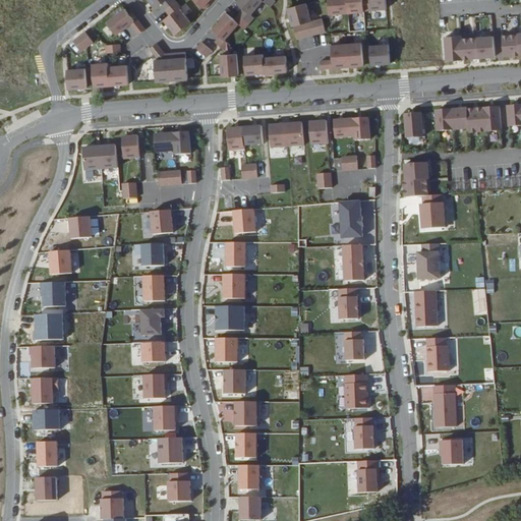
[(160,4),(164,9),(174,0),(146,0),(155,9),(160,4)]
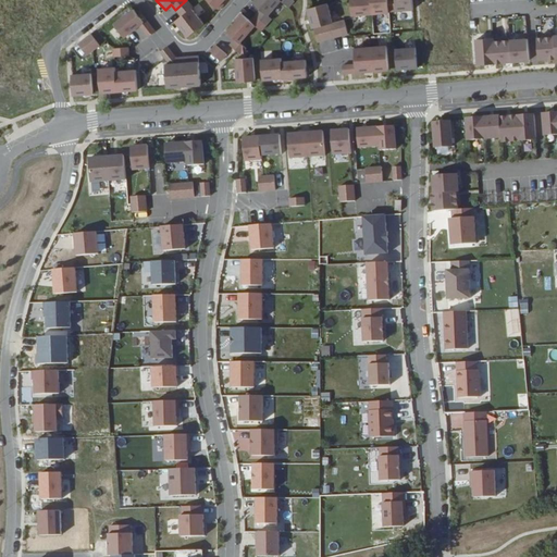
[(252,0),(251,3),(258,8),(249,22),(262,29),(270,16),(269,15),(279,0),(252,0)]
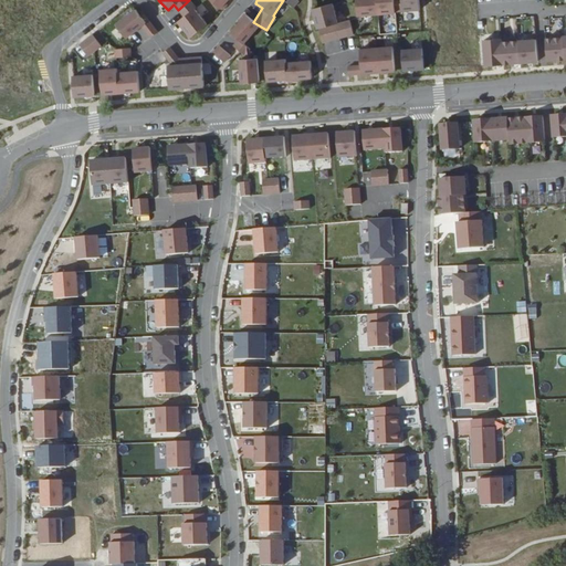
[(354,0),(355,14),(419,11),(418,0),(354,0)]
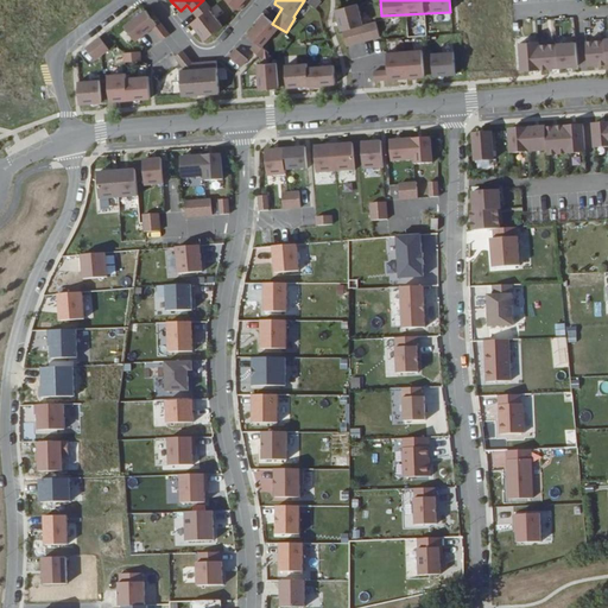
[(190,19),(208,6),(204,1),(191,12),(187,5),(182,8),(190,19)]
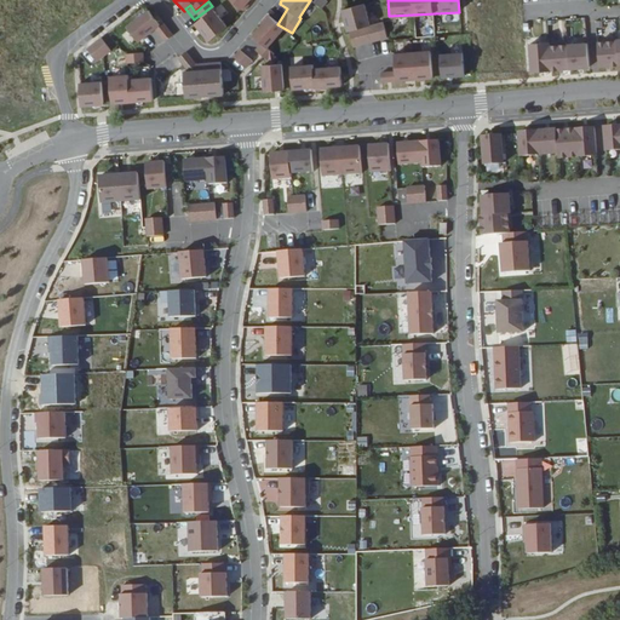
[(340,7),(350,47),(386,39),(383,22),(369,24),(365,3),(340,7)]
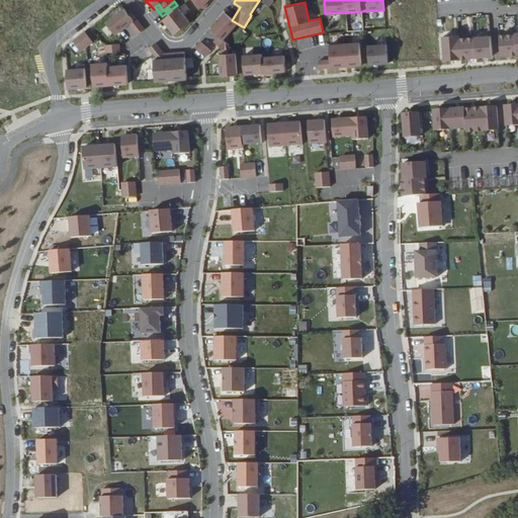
[(125,5),(102,20),(111,34),(128,23),(136,34),(142,30),(125,5)]
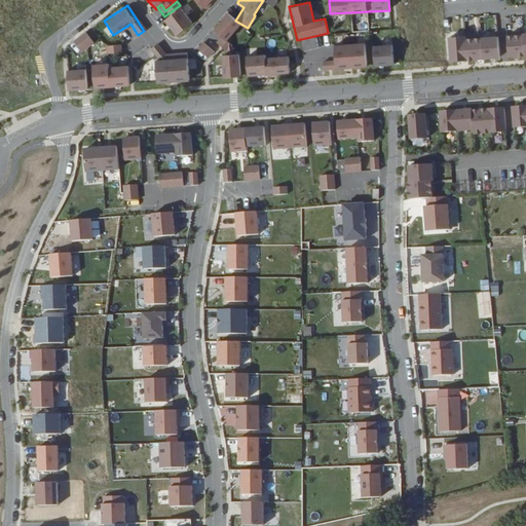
[(177,36),(193,21),(178,5),(162,20),(177,36)]
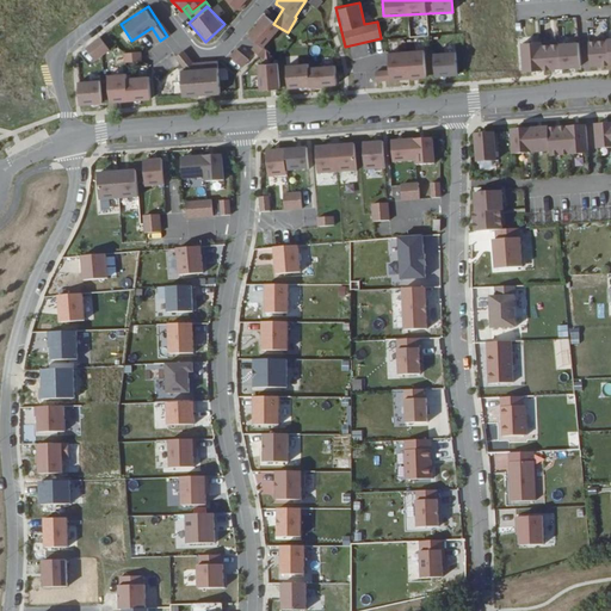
[(260,51),(281,28),(264,13),(244,38),(260,51)]
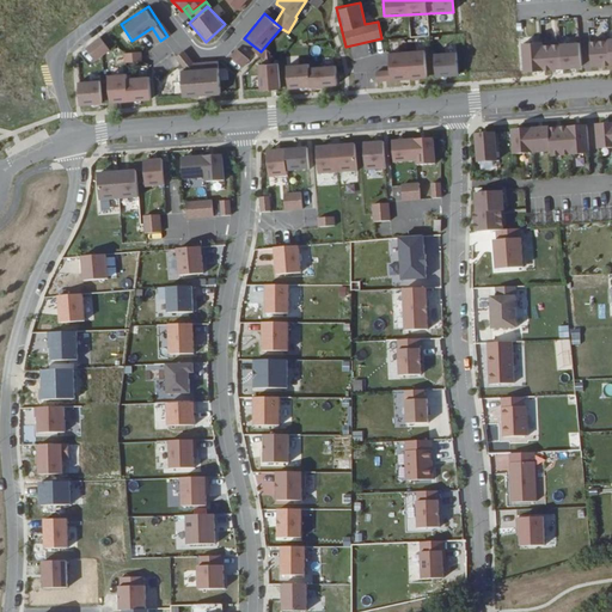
[(98,36),(84,49),(96,61),(110,48),(98,36)]
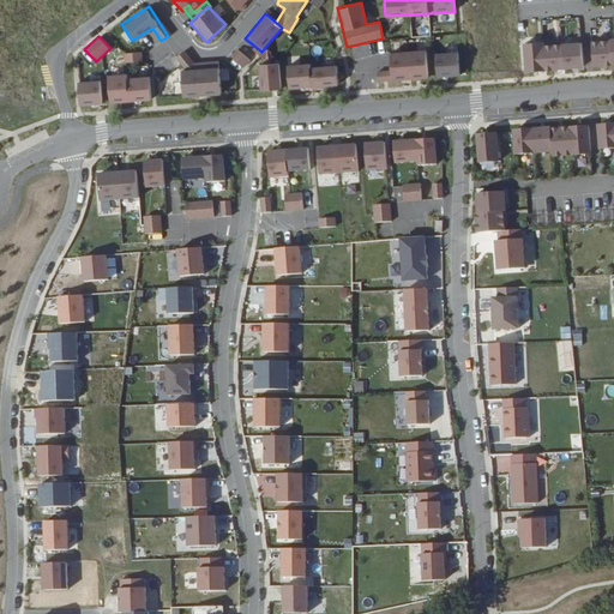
[(613,46),(596,48),(599,72),(613,70),(613,46)]
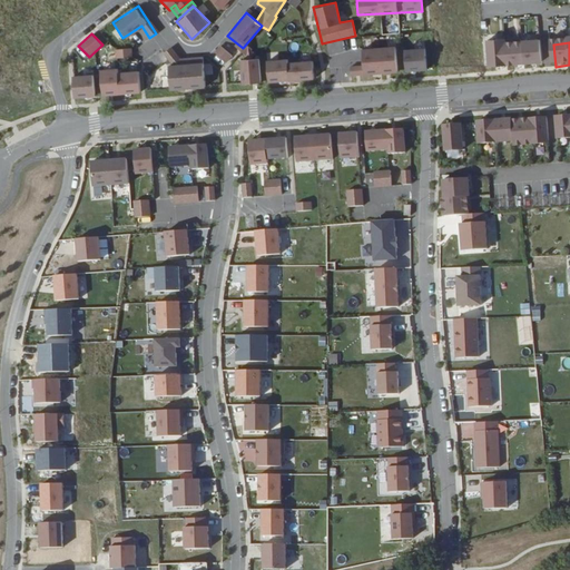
[(509,47),(509,45),(492,46),(493,70),(511,69),(509,47)]
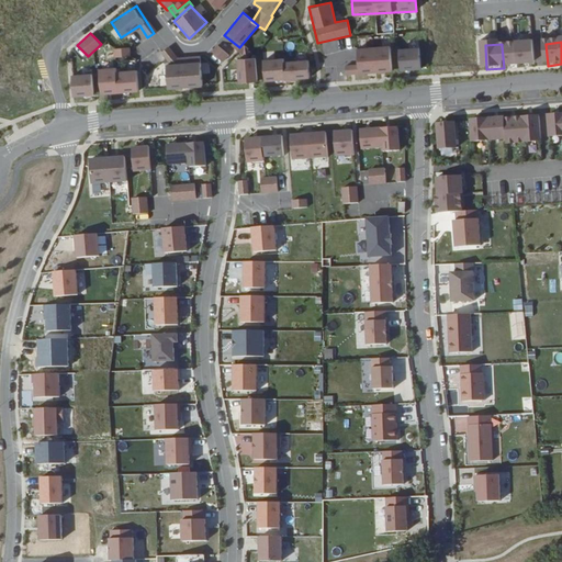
[(170,45),(160,51),(165,59),(175,55),(170,45)]
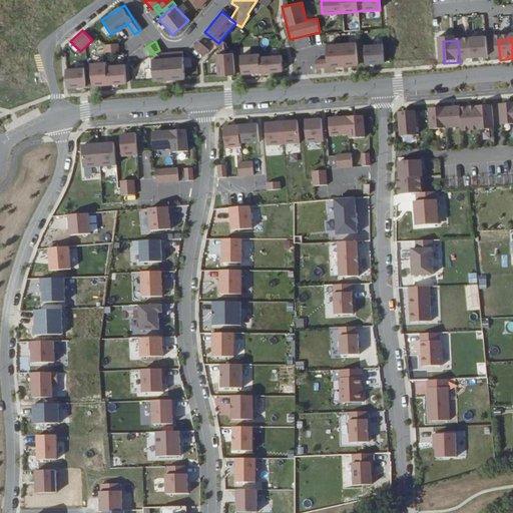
[(490,41),(474,42),(475,61),(491,60),(490,41)]
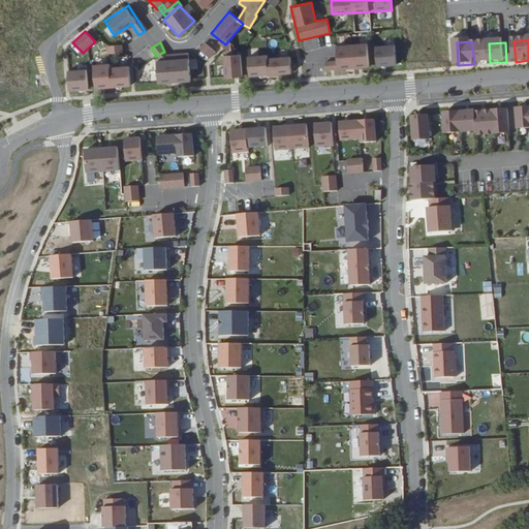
[(489,43),(472,43),(474,64),(490,63),(489,43)]
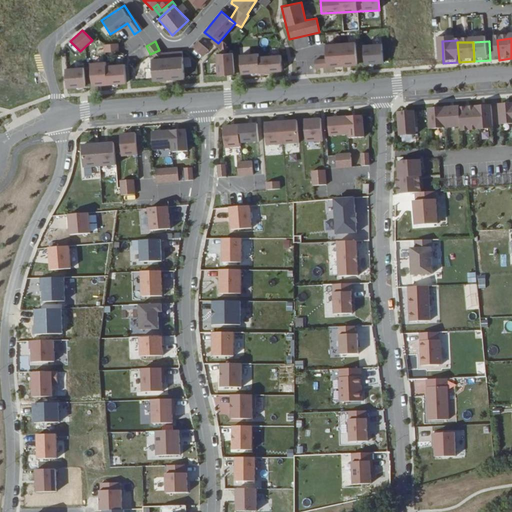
[(104,52),(118,51),(118,43),(104,43),(104,52)]
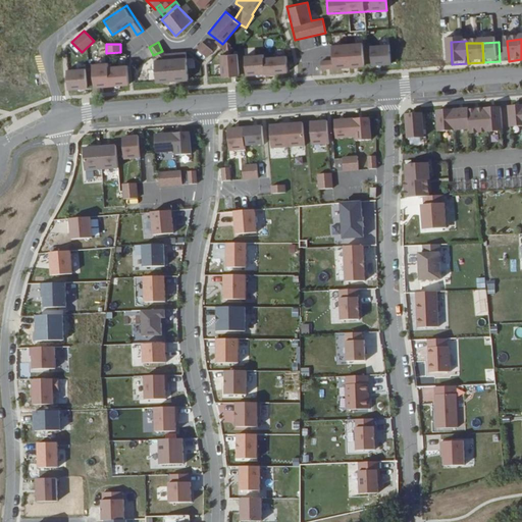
[(219,75),(239,75),(238,53),(218,53),(219,75)]
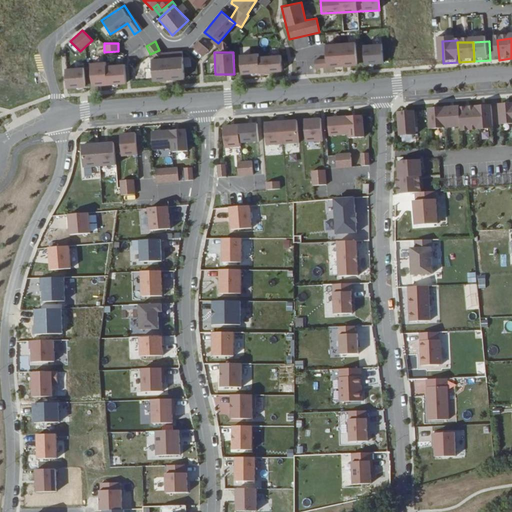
[(238,53),(238,73),(282,72),(281,52),(238,53)]
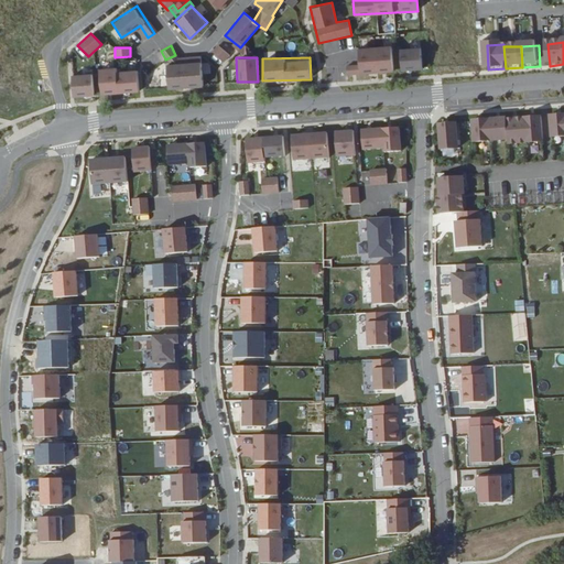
[(165,88),(202,87),(202,62),(164,63),(165,88)]
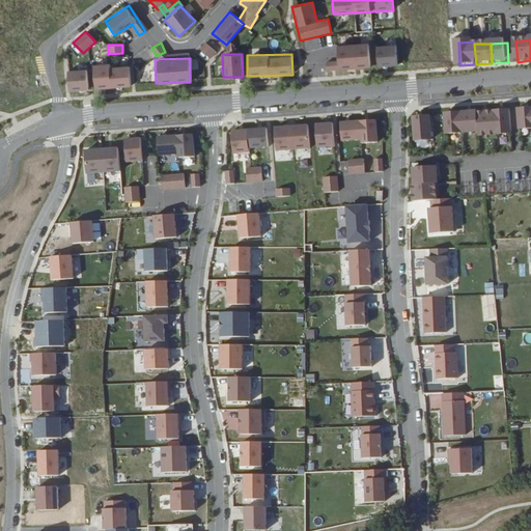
[(129,63),(91,64),(92,88),(130,87),(129,63)]
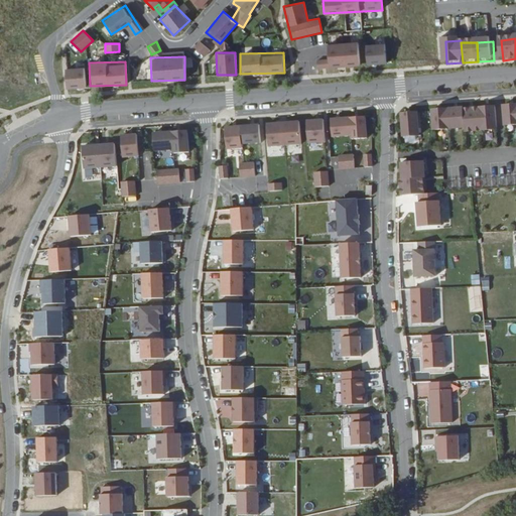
[(84,69),(66,70),(68,89),(86,88),(84,69)]
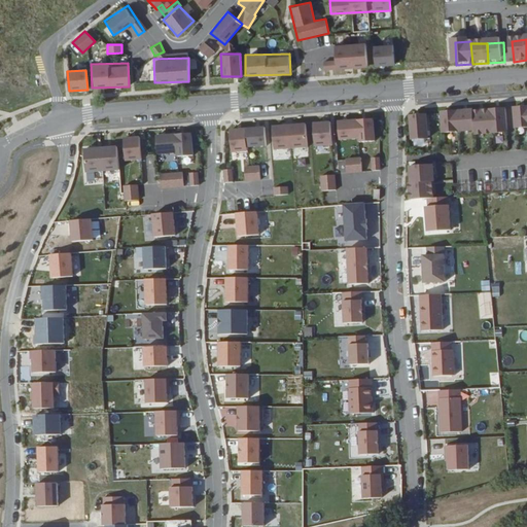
[(526,111),(516,113),(518,134),(526,132),(526,111)]
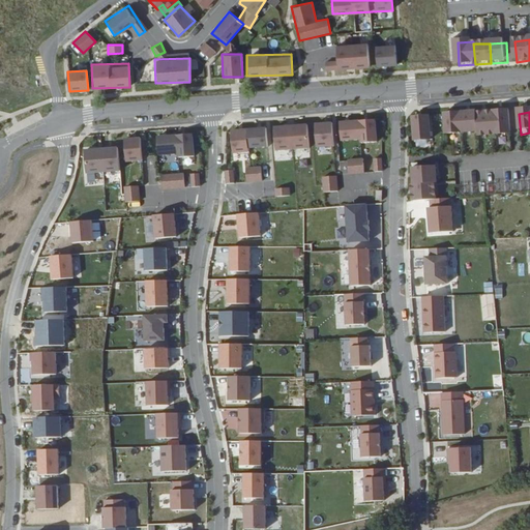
[(478,115),(446,117),(447,138),(479,136),(480,140),(512,138),(510,114),(478,116),(478,115)]
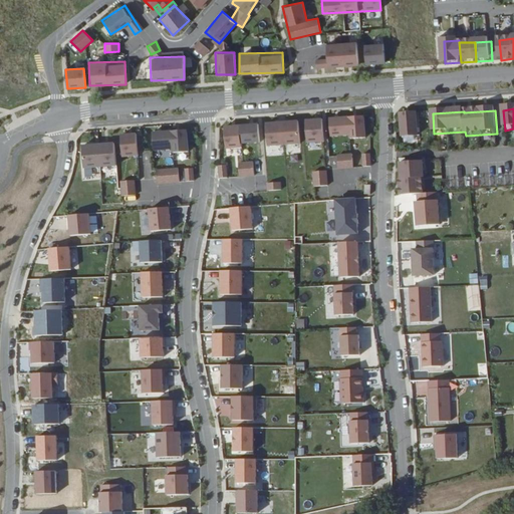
[(418,115),(402,116),(404,140),(420,139),(418,115)]
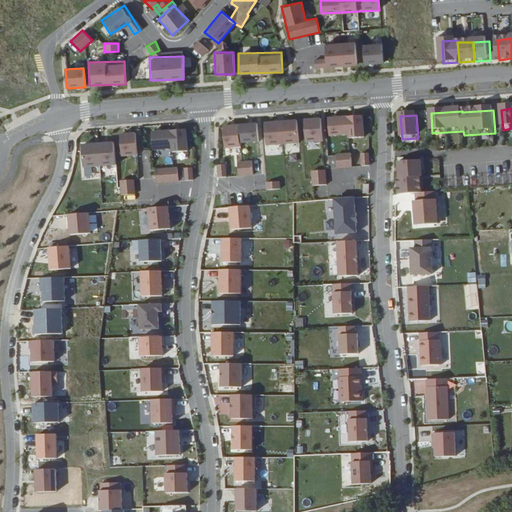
[(361,119),(346,121),(347,138),(348,142),(363,141),(361,119)]
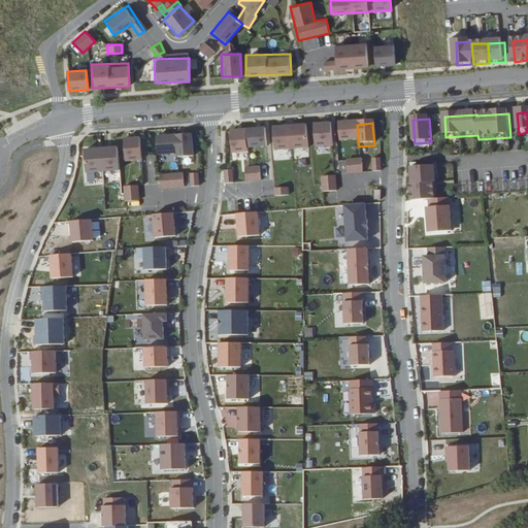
[(357,125),(338,126),(339,144),(358,142),(357,125)]
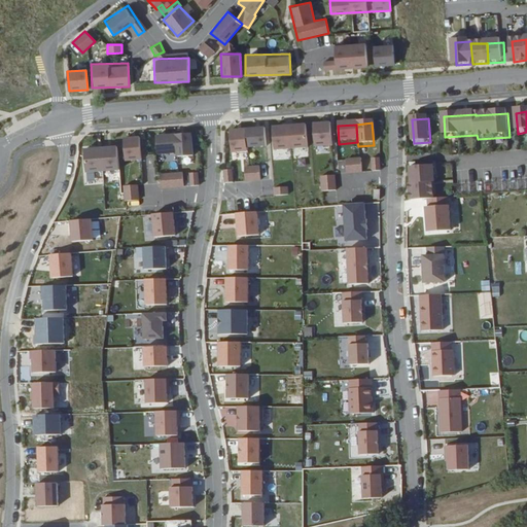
[(329,127),(312,128),(314,150),(331,149),(329,127)]
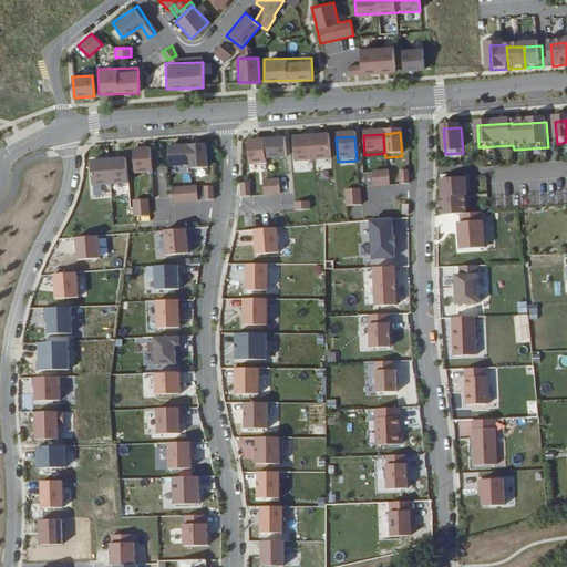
[(328,137),(310,140),(312,164),(330,163),(328,137)]
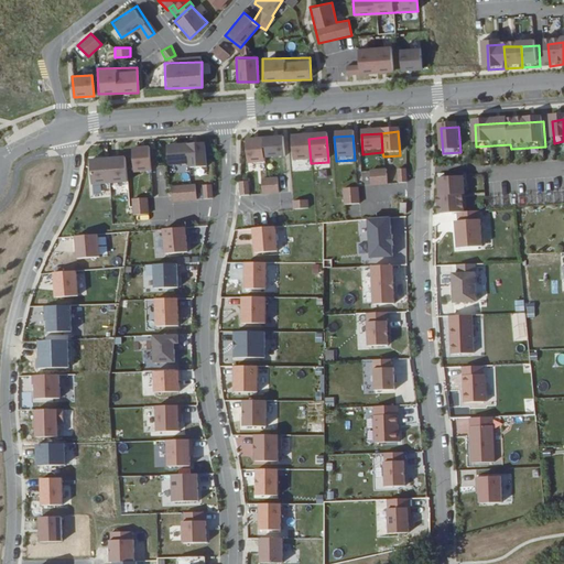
[(308,139),(291,140),(293,164),(311,163),(308,139)]
